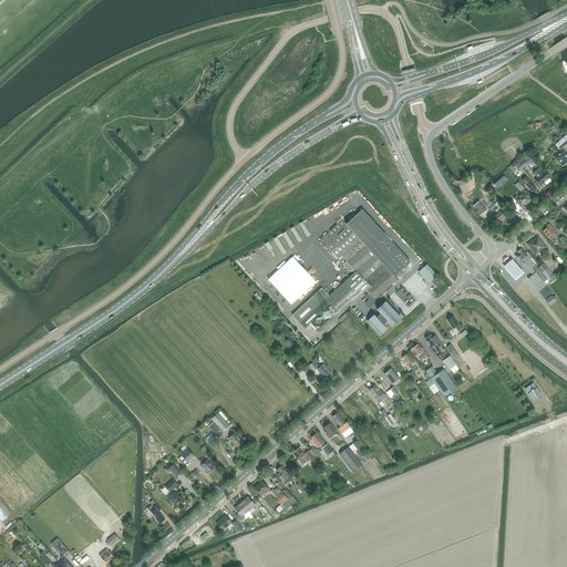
[(556,145),(560,150),(566,143),(566,136),(566,135),(556,145)]
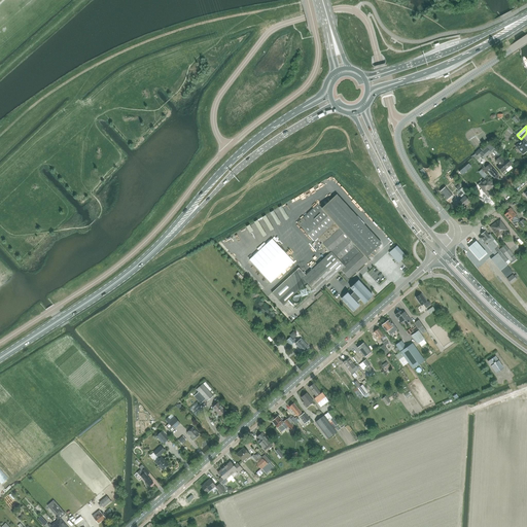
[(526,150),(526,144),(523,140),(516,146),(523,154),(526,150)]
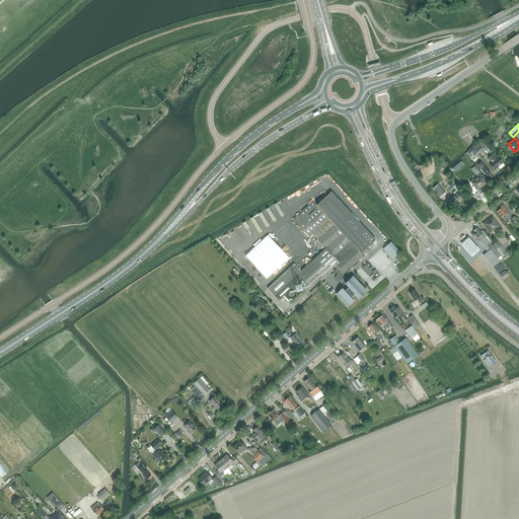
[(483,141),(474,149),(478,154),(488,146),(483,141)]
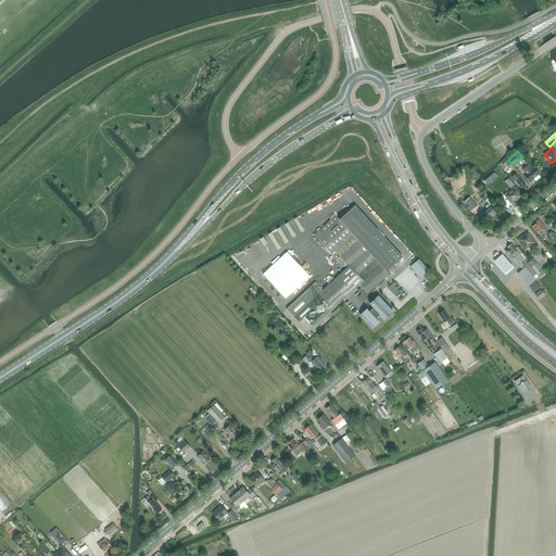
[(509,167),(513,165),(508,160),(506,158),(501,162),(505,166),(507,165),(509,167)]
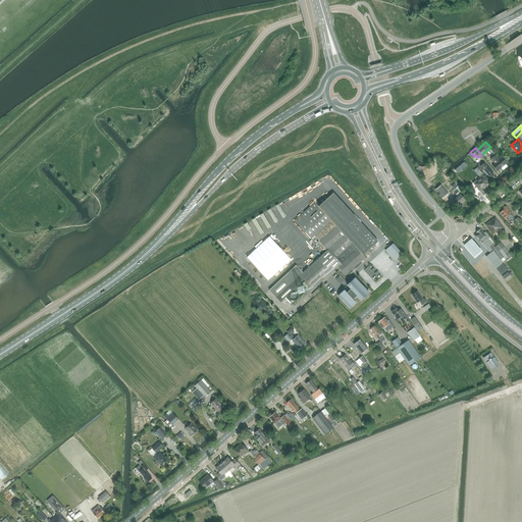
[(502,158),(499,160),(496,156),(490,160),(493,164),(492,165),(497,171),(501,168),(506,164),(507,163),(506,163),(508,162),(504,157),(502,158)]
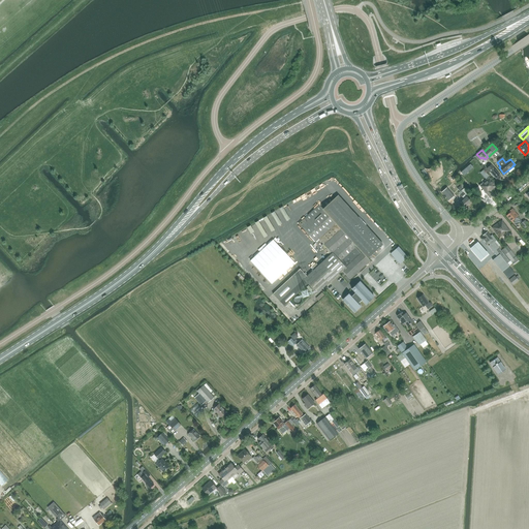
[(470,164),(461,173),(464,176),(473,167),(470,164)]
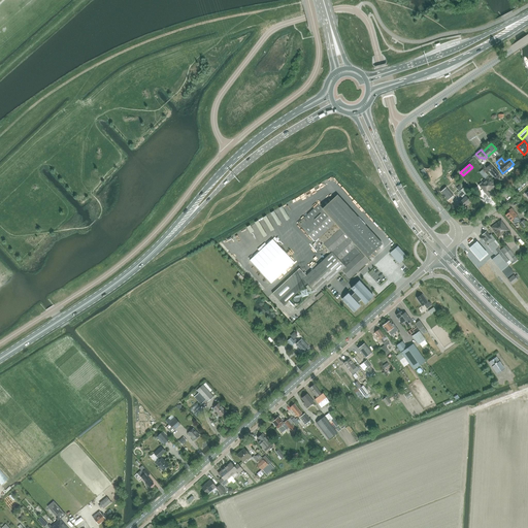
[(492,166),(490,164),(489,165),(486,168),(488,170),(495,179),(499,175),(492,166)]
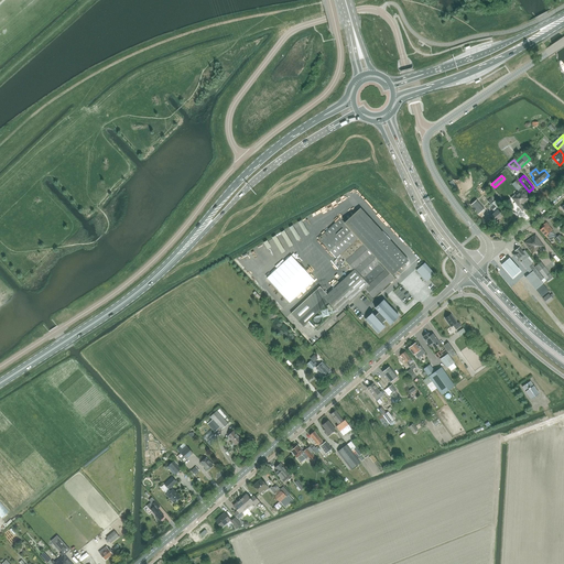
[(513,195),(511,197),(512,198),(522,212),(527,208),(523,204),(527,201),(529,198),(521,188),(513,195)]
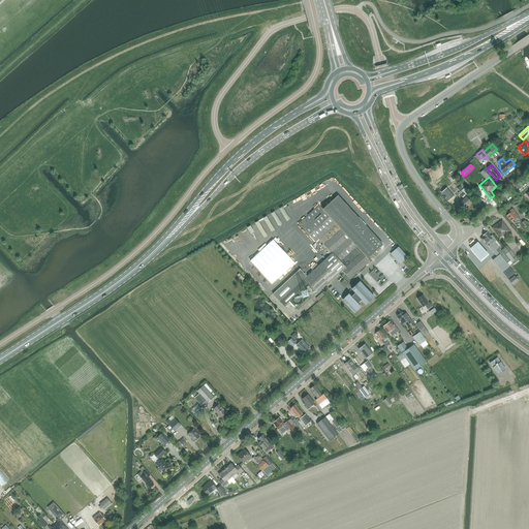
[(442,192),(448,200),(454,195),(447,188),(442,192)]
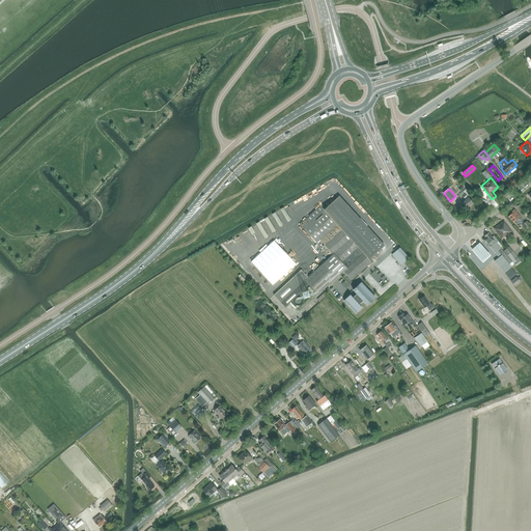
[(340,196),(325,211),(370,260),(386,246),(340,196)]
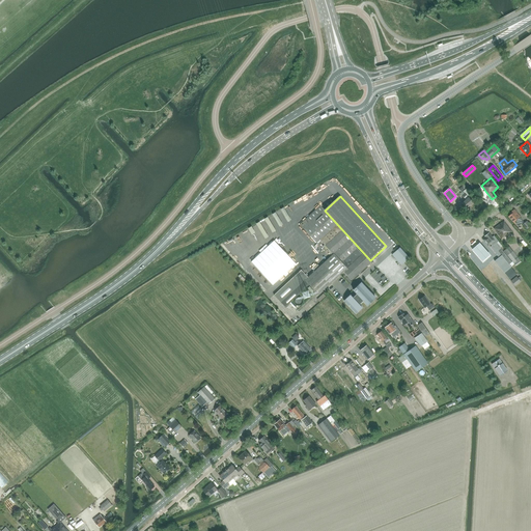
[(462,203),(466,208),(473,202),(469,197),(462,203)]
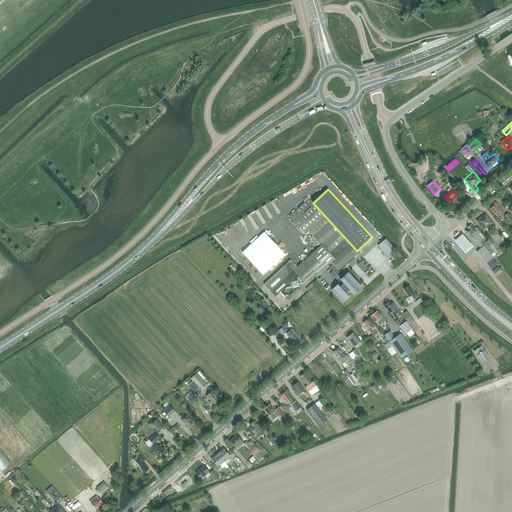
[(357,251),(313,203),(309,198),(289,217),(305,234),(309,231),(313,236),(314,236),(313,237),(321,245),(296,268),(290,261),(264,286),(275,297),(299,275),(307,284),(331,262),(339,270),(358,252),(357,251)]
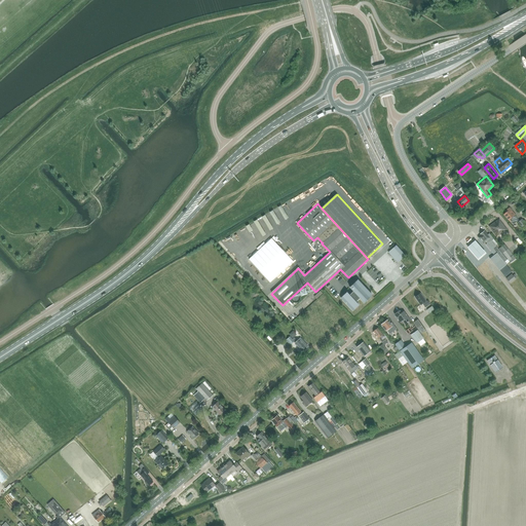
[(510,219),(514,224),(519,220),(515,216),(516,215),(510,208),(506,211),(508,212),(503,215),(509,220),(510,219)]
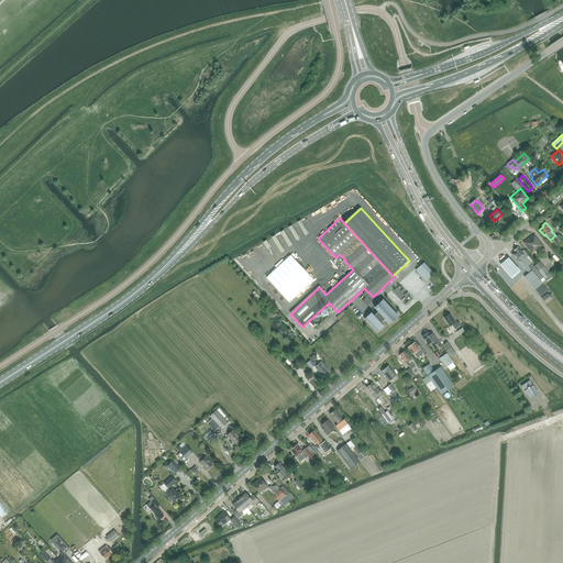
[(523,242),(532,254),(543,245),(534,234),(523,242)]
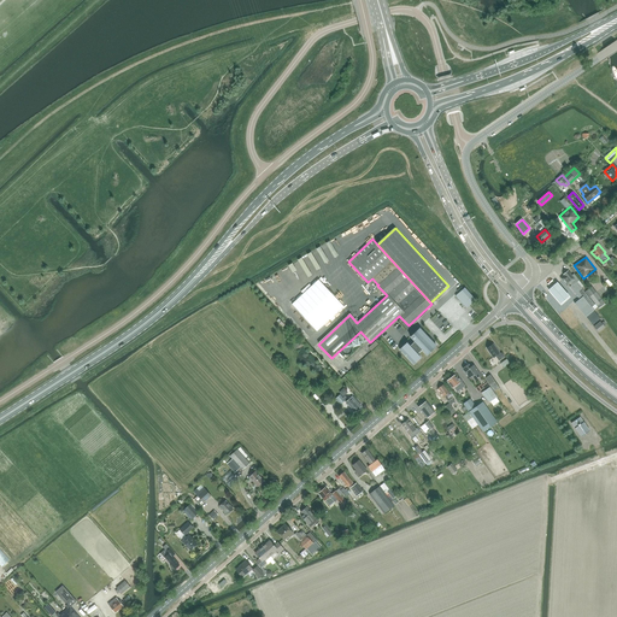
[(586,317),(593,310),(591,307),(594,305),(581,289),(582,288),(576,282),(579,281),(574,275),(571,276),(568,271),(563,275),(564,276),(562,278),(566,286),(570,283),(573,286),(570,287),(580,299),(574,304),(586,317)]
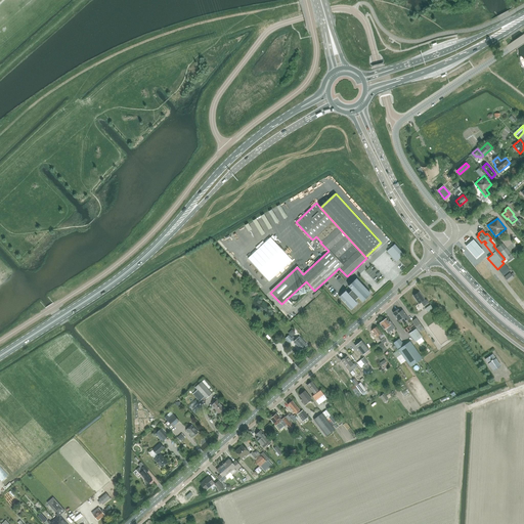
[(268,281),(291,260),(270,237),(248,259),(268,281)]
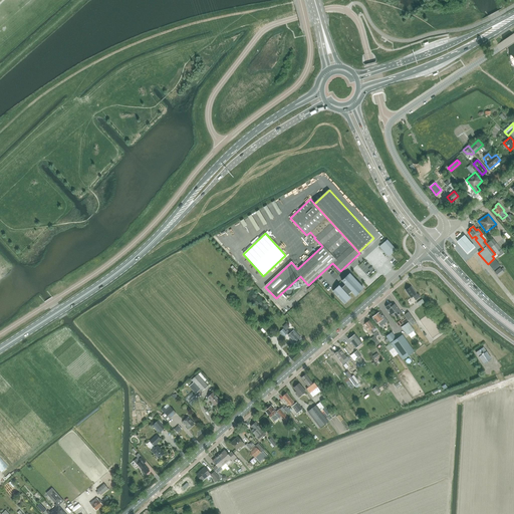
[(464,236),(457,243),(467,254),(474,248),(464,236)]
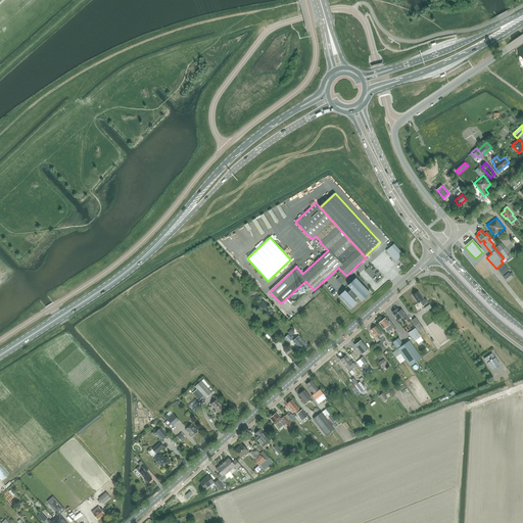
[(497,247),(501,250),(508,262),(513,257),(503,243),(497,247)]
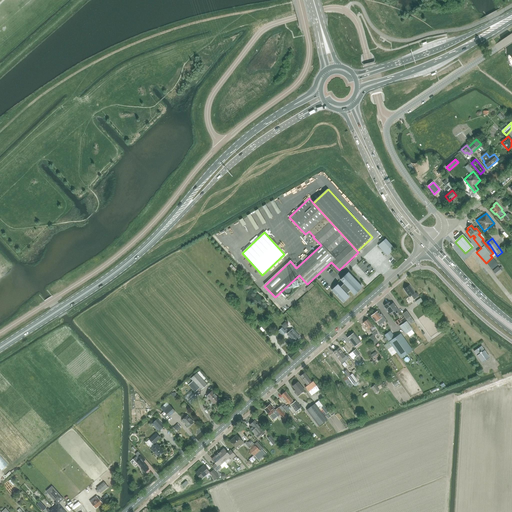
[(385,239),(380,244),(389,254),(394,249),(385,239)]
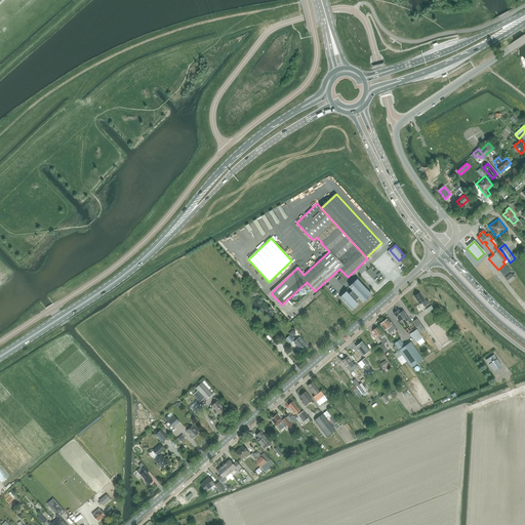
[(506,265),(498,270),(505,277),(511,271),(509,269),(506,265)]
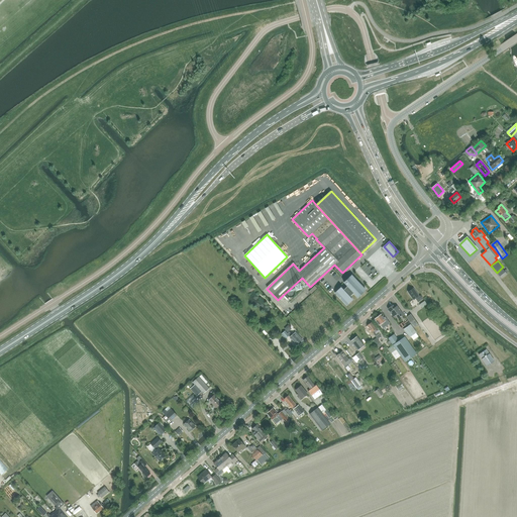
[(503,269),(498,274),(502,278),(507,274),(503,269)]
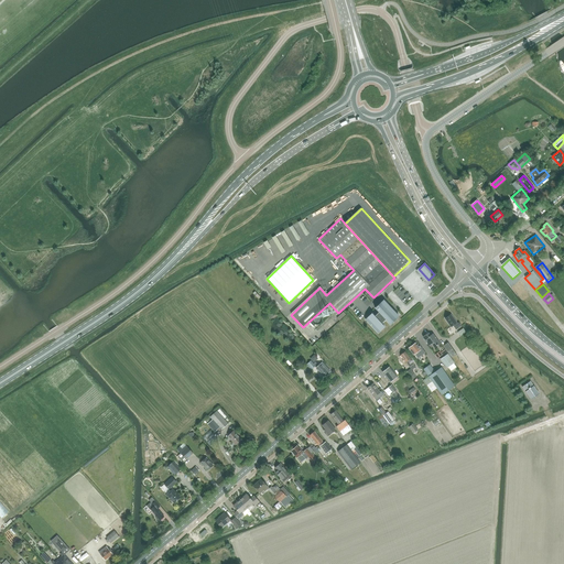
[(396,318),(399,316),(384,301),(376,308),(379,313),(375,316),(372,313),(366,320),(378,333),(384,327),(382,324),(387,320),(391,325),(397,320),(396,318)]
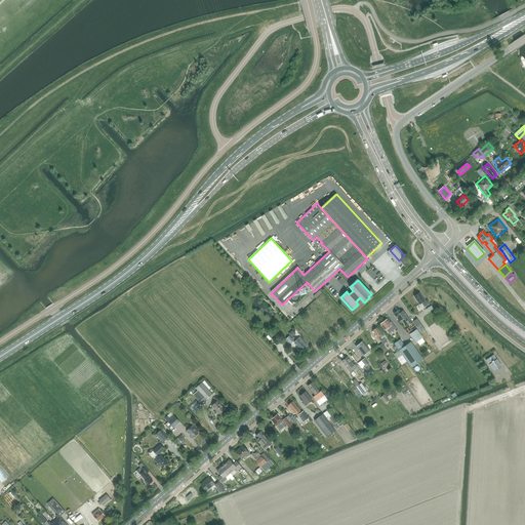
[(421,304),(423,307),(429,305),(427,301),(426,303),(419,293),(414,297),(419,305),(421,304)]
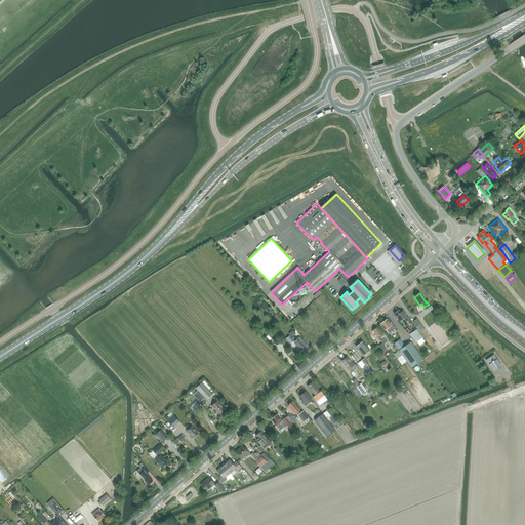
[(396,312),(394,314),(399,321),(402,319),(404,323),(407,322),(409,320),(404,312),(403,311),(401,312),(400,313),(400,312),(399,310),(396,312)]
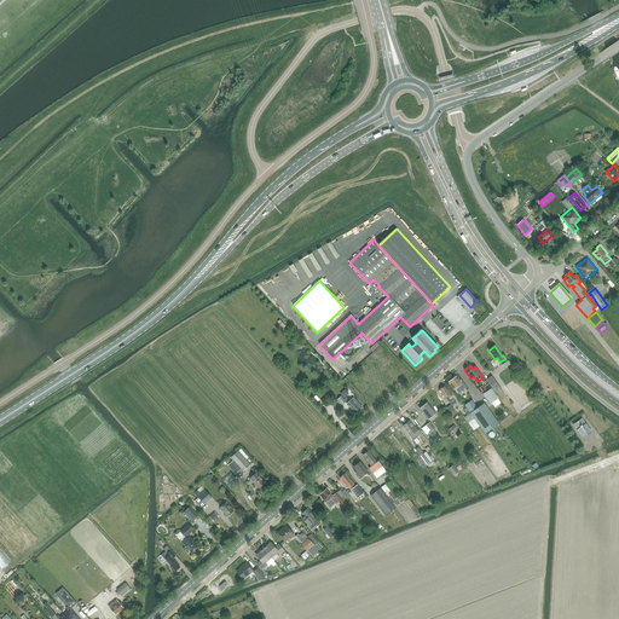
[(456,376),(451,381),(452,383),(451,385),(457,392),(458,394),(467,387),(461,380),(460,381),(456,376)]
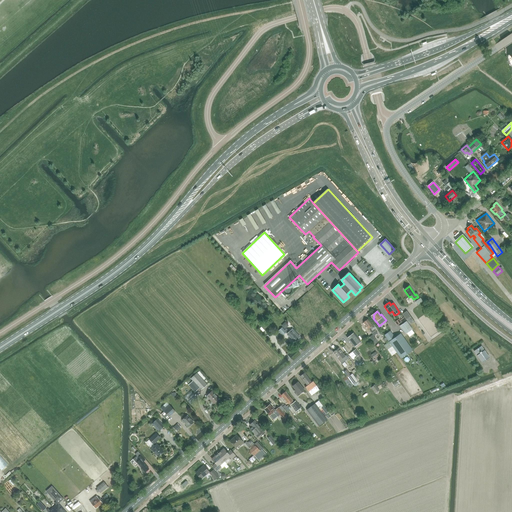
[(415,322),(407,311),(402,315),(410,326),(415,322)]
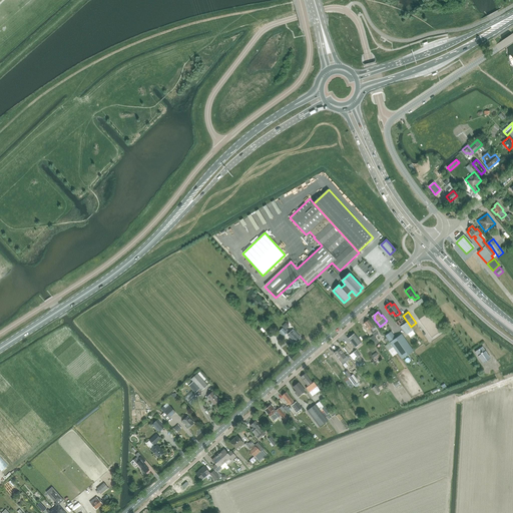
[(373,334),(374,333),(375,334),(377,333),(376,332),(376,331),(369,320),(365,323),(369,330),(370,330),(373,334)]
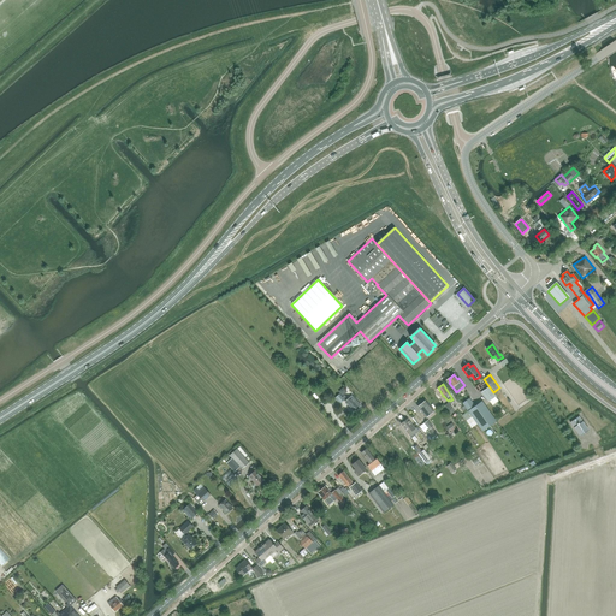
[(489,388),(481,392),(489,402),(490,402),(492,406),(498,402),(496,397),(489,388)]
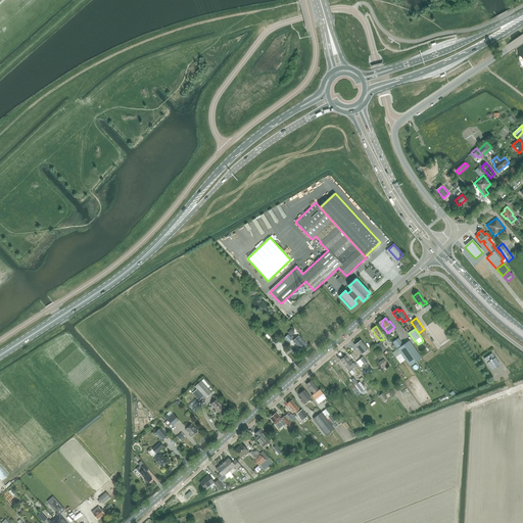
[(292,340),(293,342),(301,349),(302,349),(303,348),(303,347),(305,346),(304,345),(306,344),(299,336),(297,337),(296,337),(295,339),(292,336),(290,338),(292,340)]
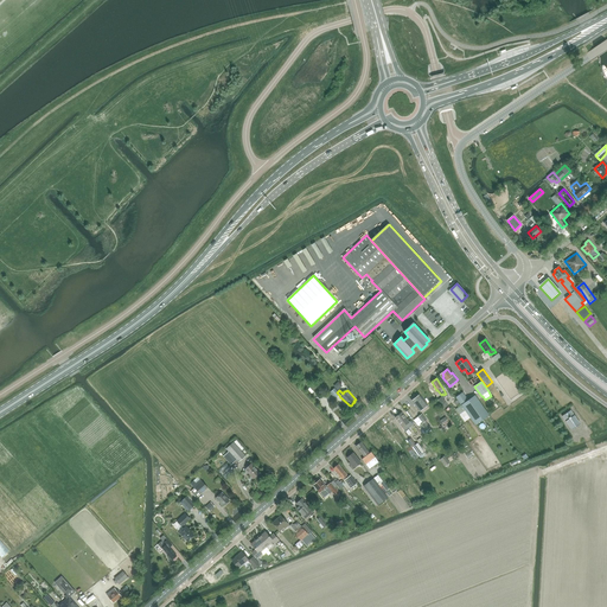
[(413,401),(420,411),(427,406),(419,395),(415,398),(414,398),(413,400),(413,401)]
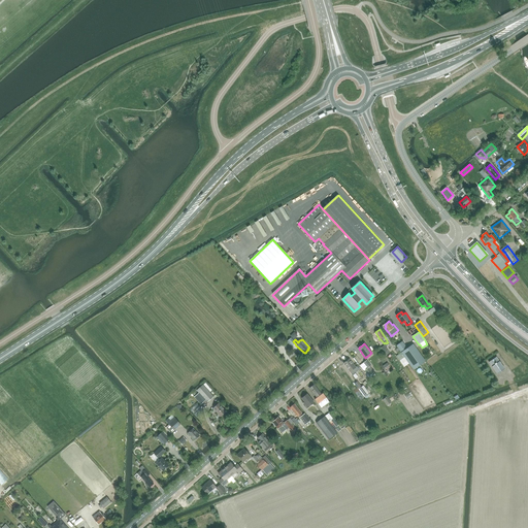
[(407,349),(401,353),(408,364),(410,367),(413,370),(414,369),(425,362),(425,361),(413,344),(407,349)]
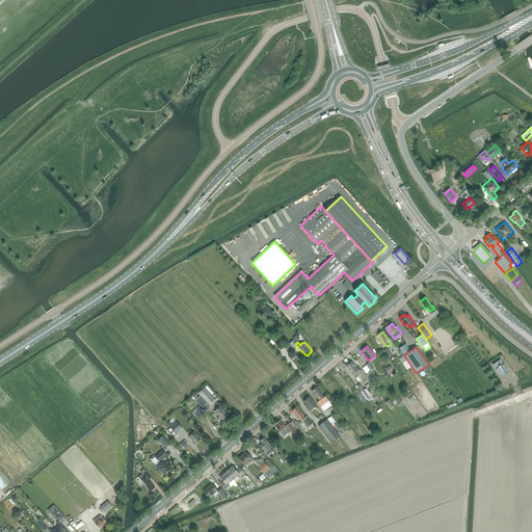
[(388,355),(386,356),(388,358),(393,355),(391,352),(387,348),(383,350),(388,355)]
